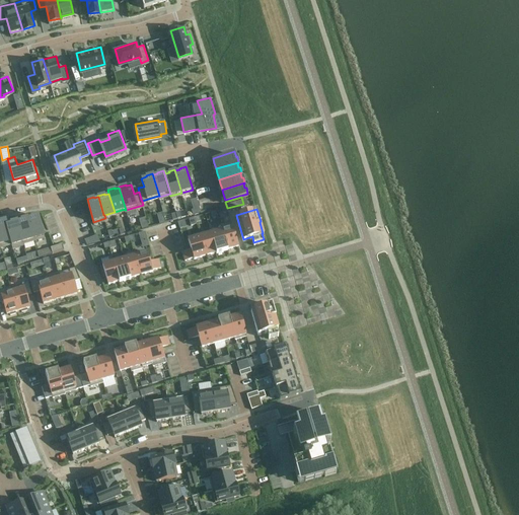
[(27,217),(33,238),(45,235),(39,213),(31,215),(31,216),(28,217),(27,216),(27,217)]
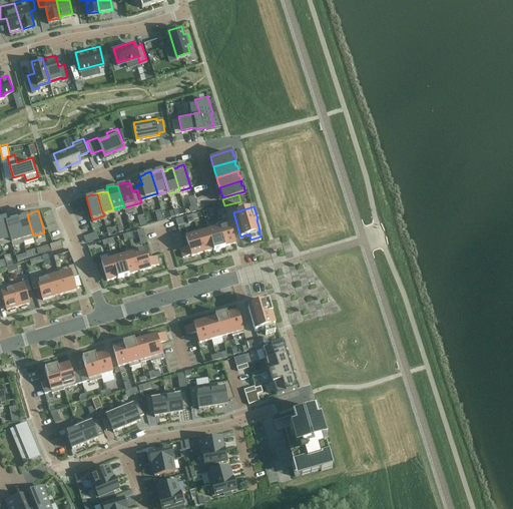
[(16,217),(23,238),(33,235),(27,214),(21,215),(21,216),(17,218),(17,216),(16,217)]
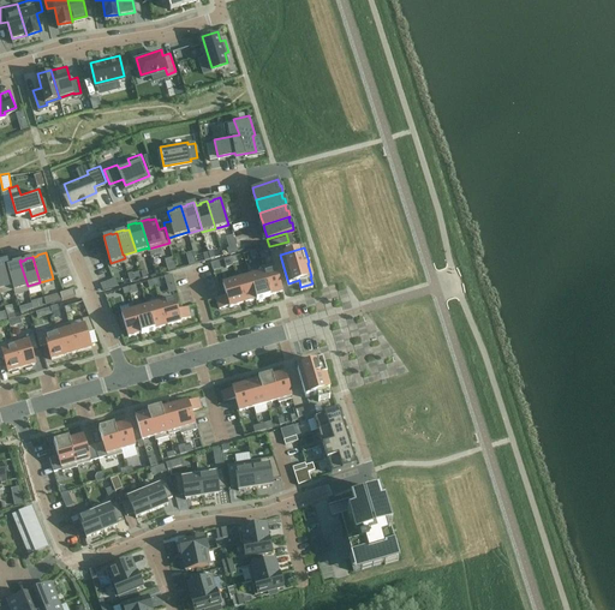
[(0,287),(1,291),(13,287),(15,287),(6,259),(0,261),(0,287)]
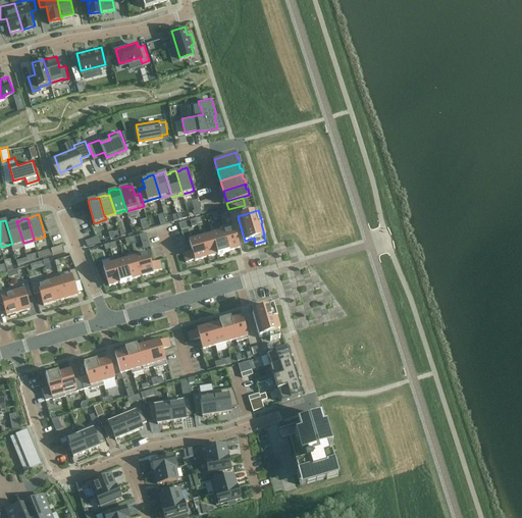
[(5,220),(12,244),(11,244),(12,247),(24,244),(23,243),(16,221),(10,222),(11,223),(7,225),(5,220)]
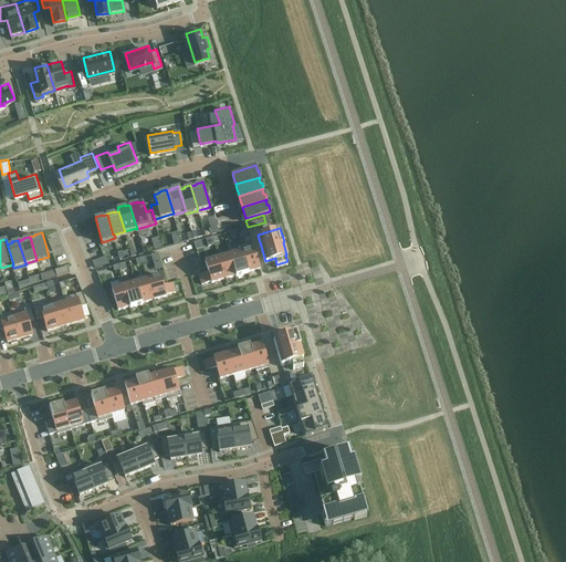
[(239,242),(240,248),(241,248),(248,269),(260,266),(252,239),(239,242)]
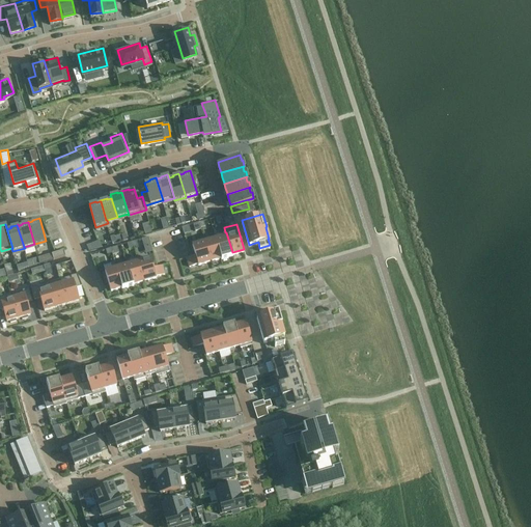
[(232,252),(226,232),(225,232),(216,236),(221,255),(221,256),(228,255),(233,253),(232,252)]
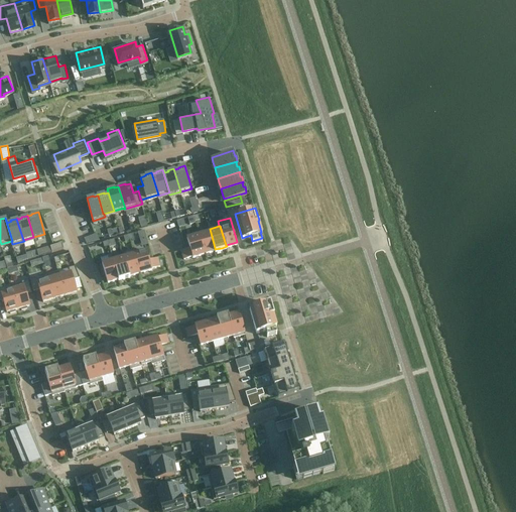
[(215,248),(210,229),(199,232),(205,251),(215,248)]
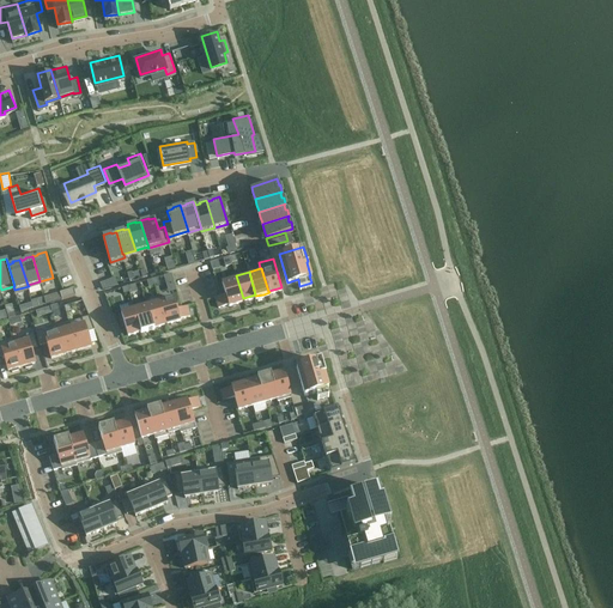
[(229,303),(243,298),(236,275),(222,279),(225,292),(216,295),(218,304),(229,302),(229,303)]
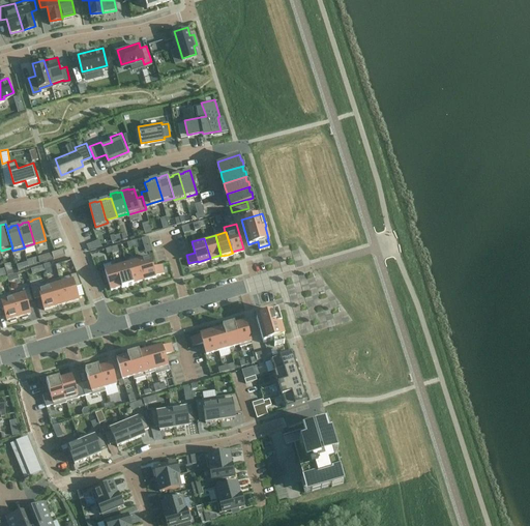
[(52,250),(53,256),(65,252),(63,246),(52,250)]
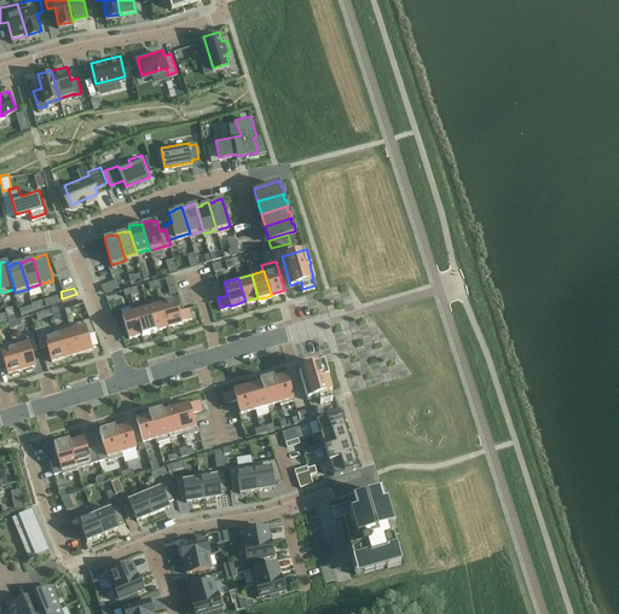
[(174,296),(160,301),(167,324),(181,320),(181,319),(191,316),(189,306),(179,310),(174,296)]
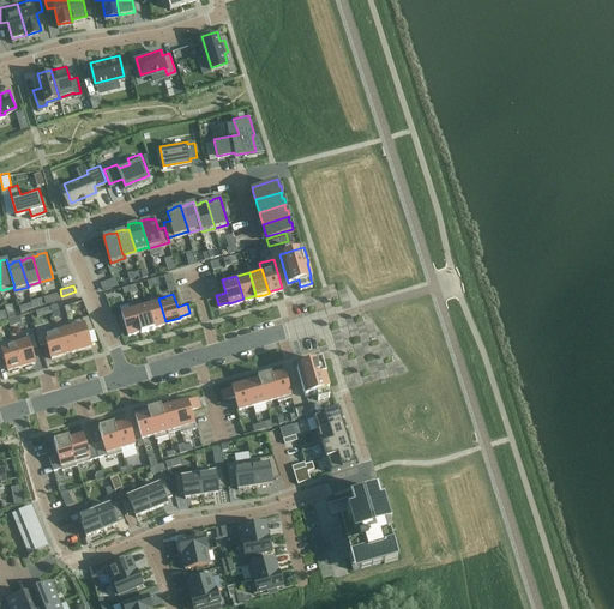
[(154,325),(166,321),(158,299),(146,302),(154,325)]
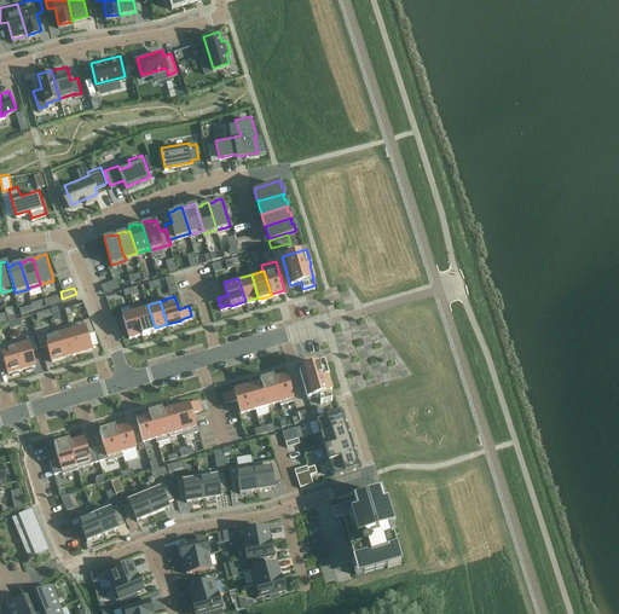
[(136,308),(142,331),(143,332),(155,329),(155,328),(148,305),(136,308)]
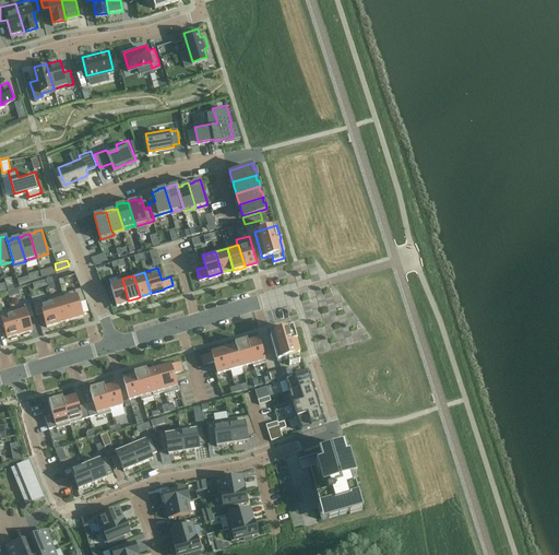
[(117,304),(128,299),(122,279),(110,282),(117,304)]
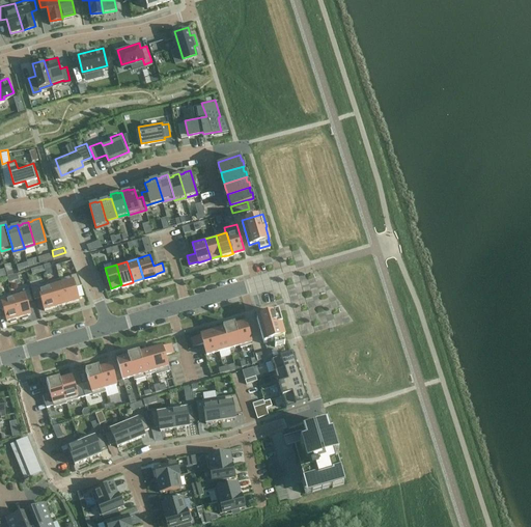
[(61,280),(61,281),(66,301),(79,298),(75,284),(81,282),(77,271),(71,273),(73,277),(61,280)]
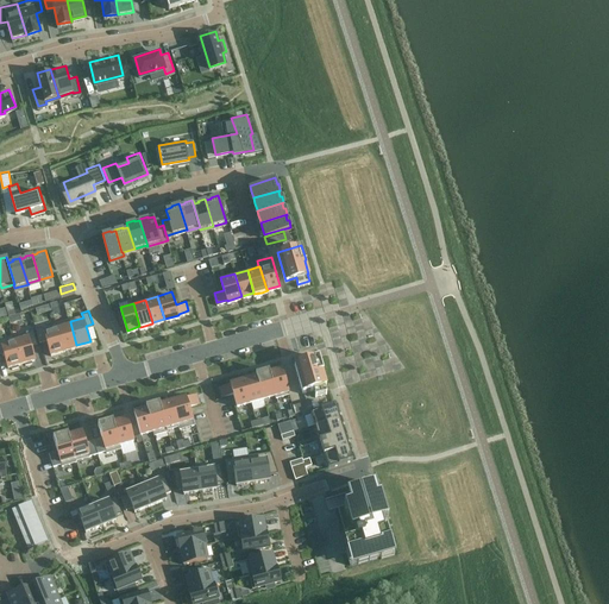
[(64,348),(76,345),(70,322),(70,321),(69,316),(55,320),(56,322),(64,348)]
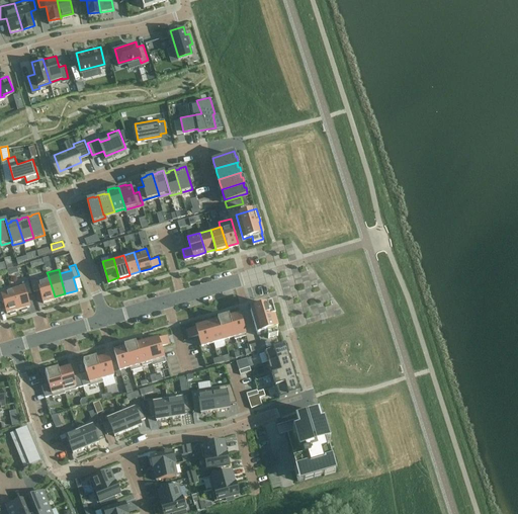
[(48,274),(37,278),(36,275),(30,277),(33,289),(39,287),(44,300),(55,296),(48,274)]
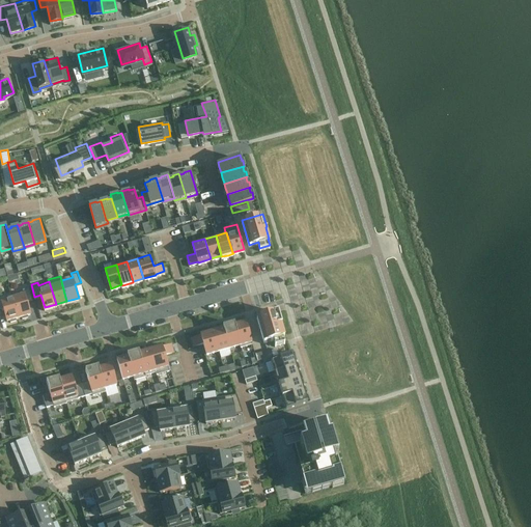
[(11,293),(19,315),(22,314),(22,316),(28,314),(27,312),(30,311),(26,299),(32,297),(28,285),(22,286),(23,289),(12,293),(11,293)]
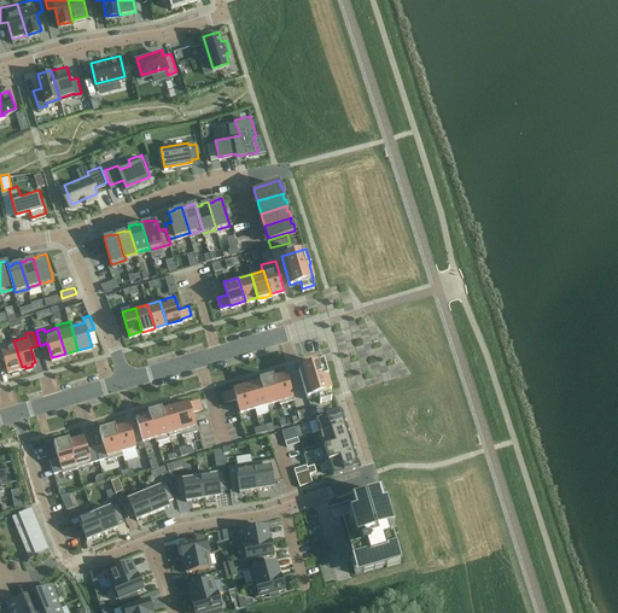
[(22,367),(13,340),(15,340),(13,337),(0,340),(0,356),(4,356),(9,371),(11,369),(12,372),(18,369),(18,368),(22,367)]
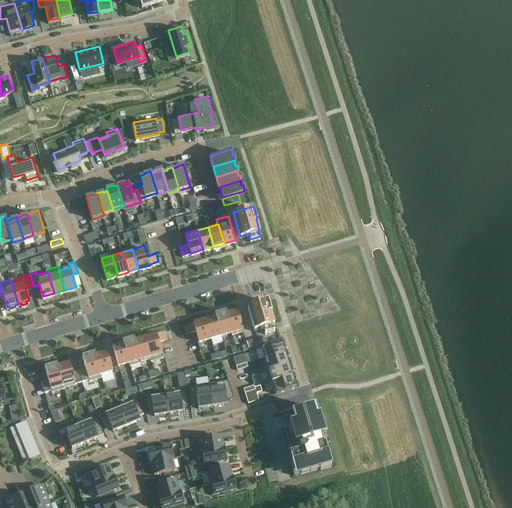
[(256,300),(256,301),(247,304),(254,328),(263,326),(265,331),(274,328),(273,323),(274,322),(271,311),(272,311),(268,298),(266,299),(265,297),(256,300)]
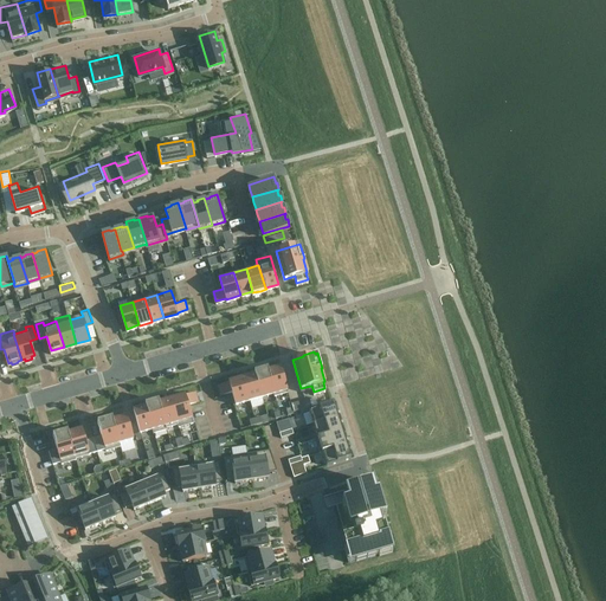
[(281,363),(268,367),(275,391),(275,393),(288,389),(281,363)]
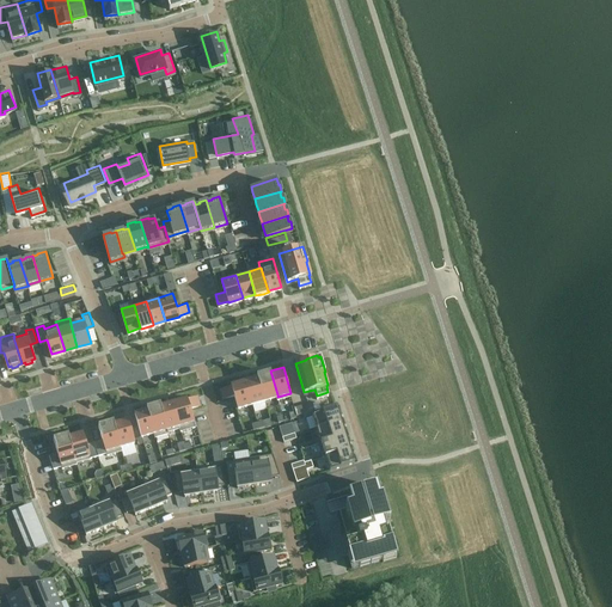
[(277,394),(270,371),(269,369),(257,373),(257,374),(264,398),(277,394)]
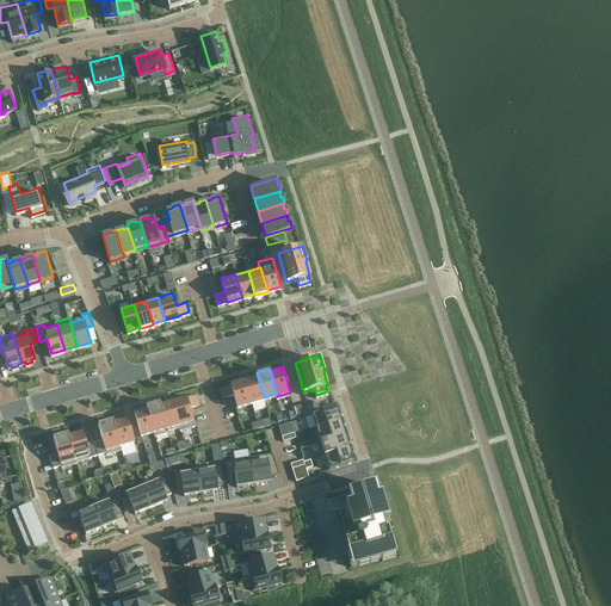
[(257,373),(245,377),(252,401),(264,397),(257,373)]
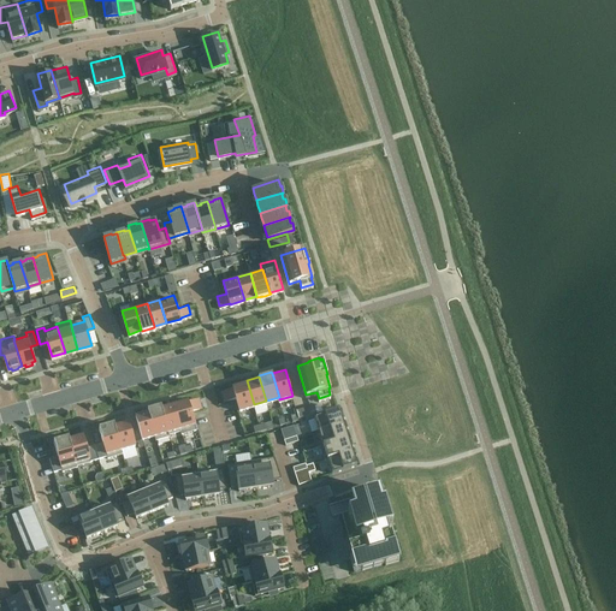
[(232,385),(232,386),(223,390),(225,398),(236,396),(240,408),(254,404),(247,380),(232,385)]
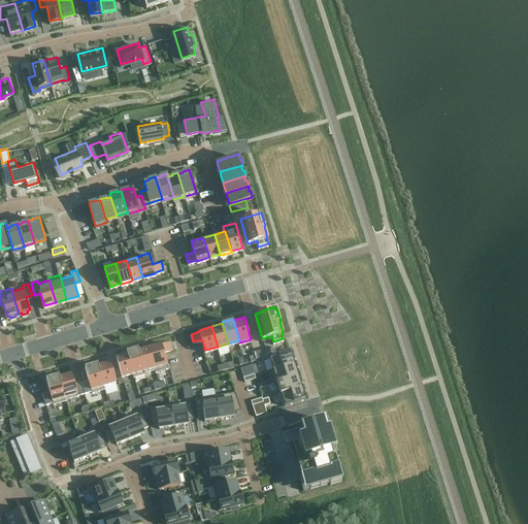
[(155,367),(156,369),(168,366),(164,351),(172,348),(170,339),(161,342),(161,341),(149,345),(155,367)]
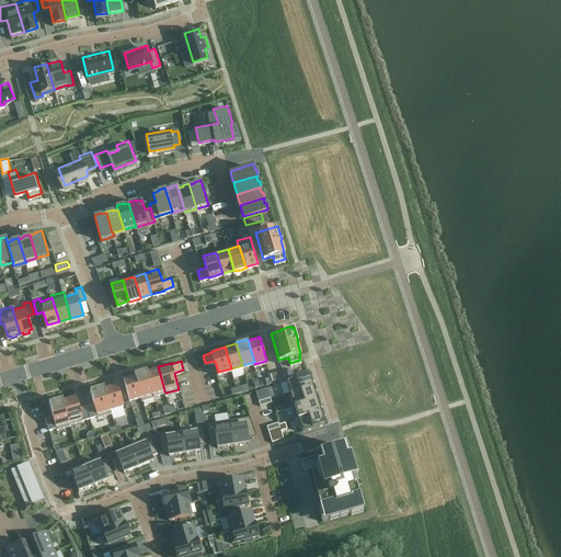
[(164,390),(158,366),(147,370),(153,394),(155,394),(164,390)]
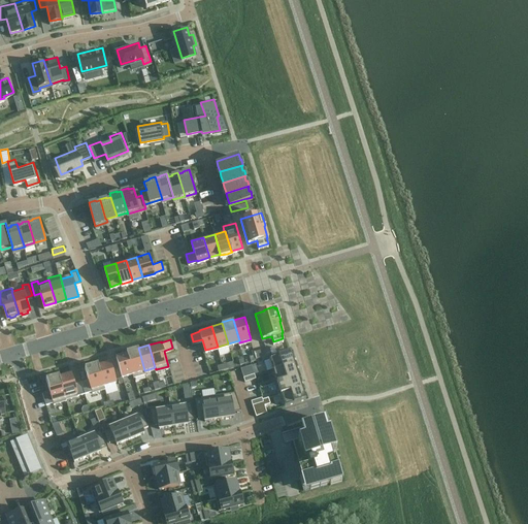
[(256,356),(271,352),(269,345),(254,350),(256,356)]
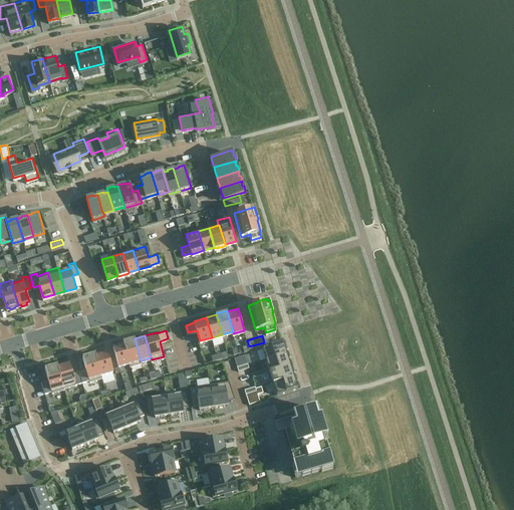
[(123,342),(130,361),(130,365),(142,361),(142,360),(141,360),(135,338),(135,337),(127,339),(122,341),(123,342)]
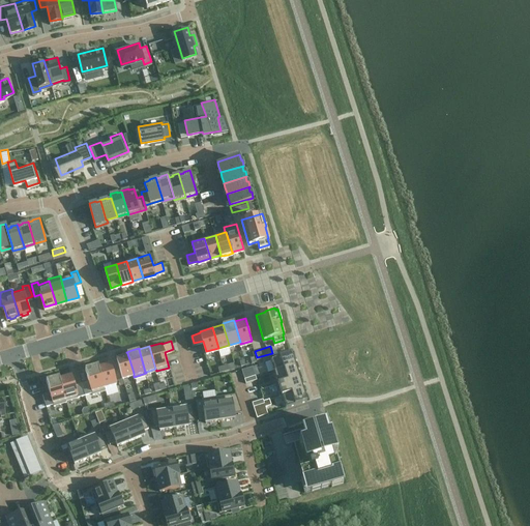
[(270,356),(274,369),(295,362),(291,350),(270,356)]
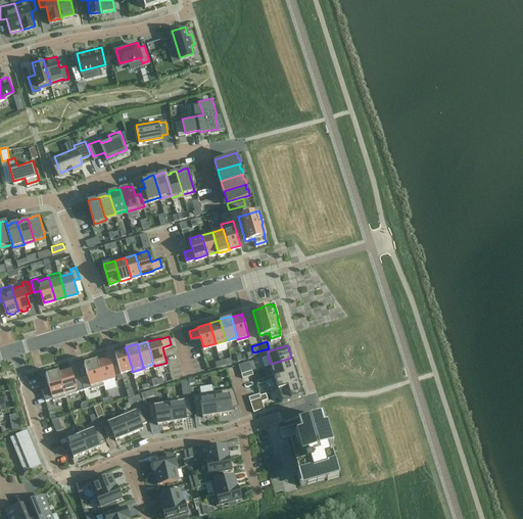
[(132,368),(126,348),(114,351),(121,371),(132,368)]
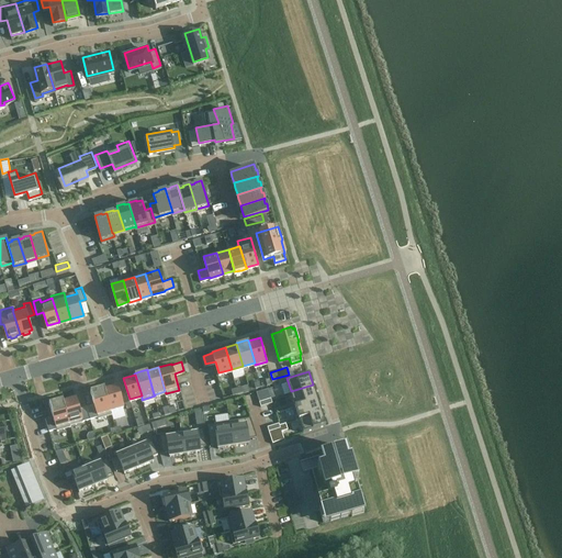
[(116,383),(104,387),(103,387),(110,409),(111,408),(123,404),(116,383)]
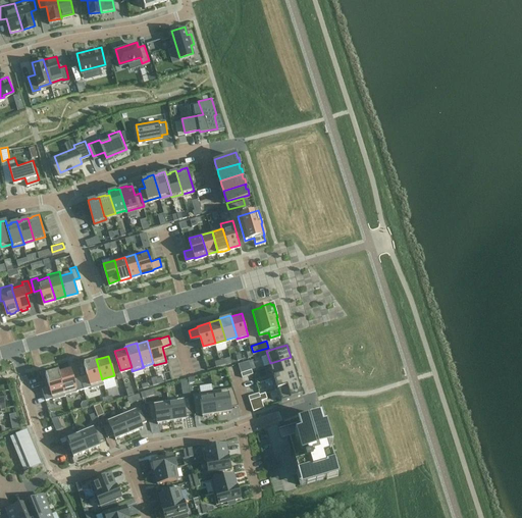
[(273,374),(273,375),(295,368),(291,357),(270,363),(273,374)]
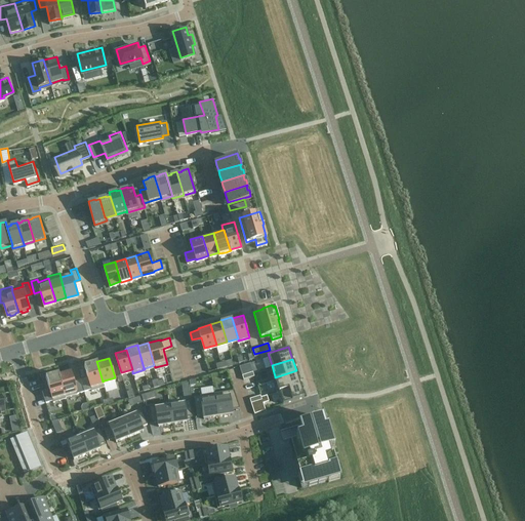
[(103,382),(96,361),(97,361),(97,360),(84,363),(87,374),(81,376),(84,389),(91,387),(91,388),(104,385),(103,382)]
